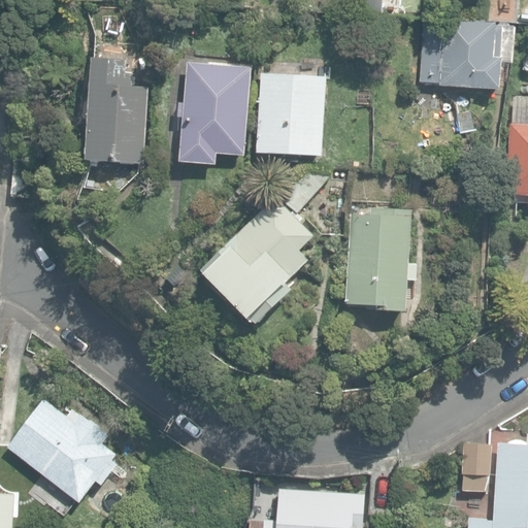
[(488,19),(512,19),(512,0),(493,0),(493,2),(488,2),(488,19)]
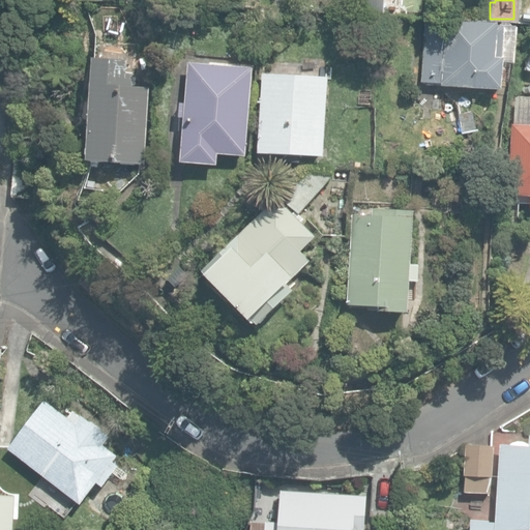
[(442,86),(501,90),(502,82),(505,79),(505,70),(504,67),(504,58),(502,58),(505,26),(498,25),(499,23),(448,19),(447,32),(431,31),(427,82),(442,83),(442,86)]
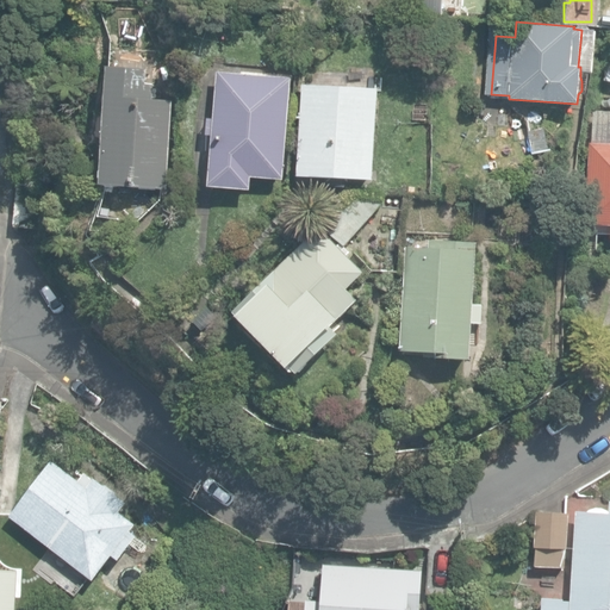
[(100,185),(167,188),(173,100),(153,99),(154,85),(147,83),(147,69),(109,67),(100,185)]
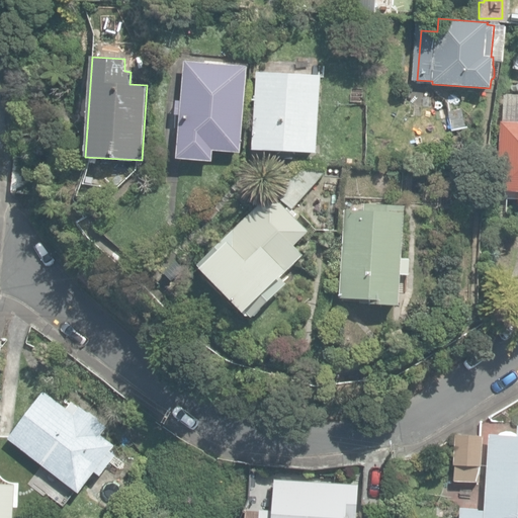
[(177,158),(212,161),(213,149),(241,152),(247,66),(185,61),(182,101),(177,101),(176,114),(181,114),(177,158)]
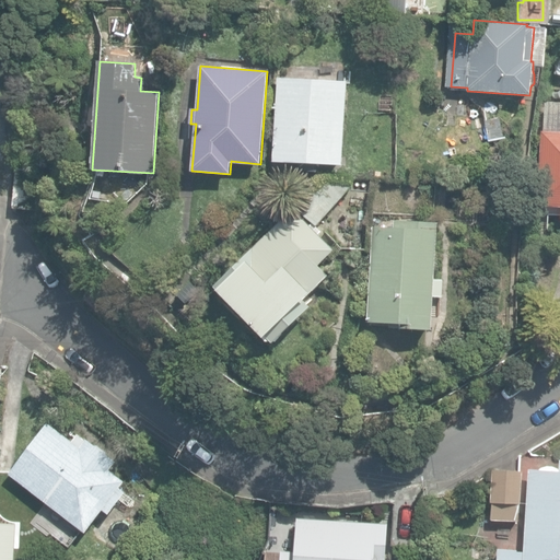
[(299,171),(318,172),(318,163),(341,165),(347,83),(278,79),(272,161),(299,163),(299,171)]
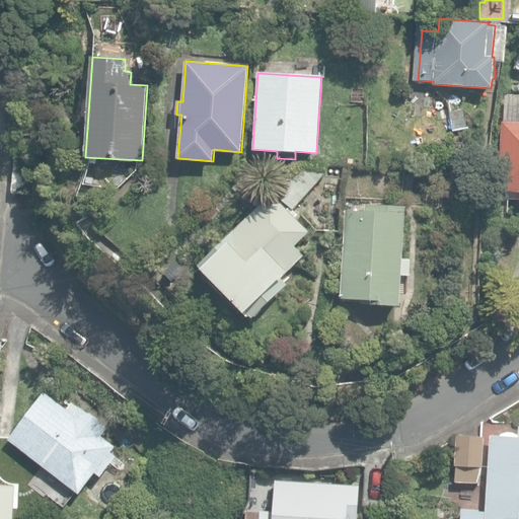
[(518,94),(505,94),(504,122),(501,122),(498,190),(518,191),(518,94)]
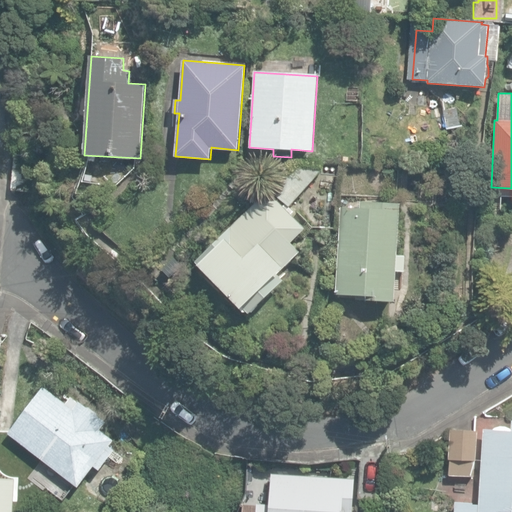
[(271,189),(290,206),(325,167),(299,162),(271,189)]
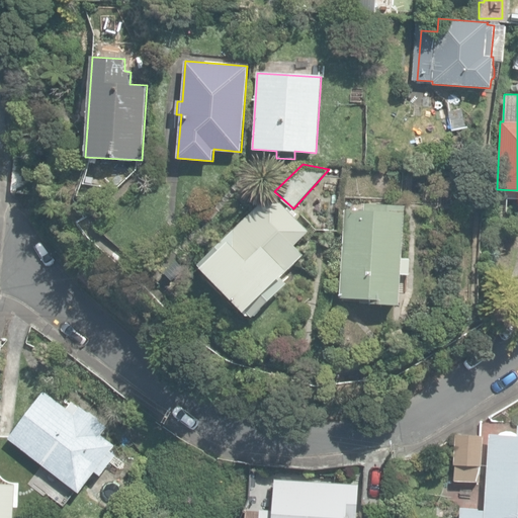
[(245,310),(252,317),(286,283),(281,278),(305,255),(294,245),(309,231),(272,192),(197,264),(243,312),(245,310)]
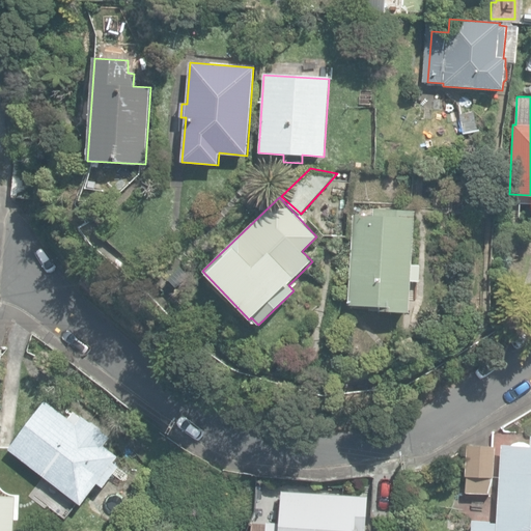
[(352,309),(409,312),(411,281),(419,281),(420,266),(411,264),(415,212),(374,208),(374,217),(355,215),(348,305),(352,305),(352,309)]
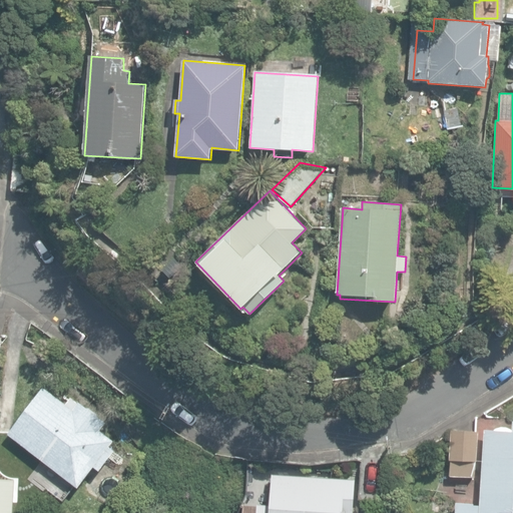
[(8,434),(78,487),(94,467),(99,471),(114,450),(109,447),(114,441),(100,431),(106,423),(79,402),(78,403),(72,398),(67,404),(44,387),(8,434)]
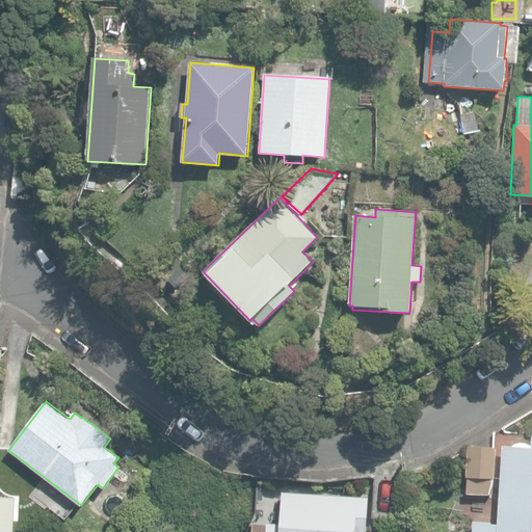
[(531,531),(531,436),(531,448),(503,446),(498,525),(493,524),(493,520),(476,519),(476,523),(474,522),(473,531),(531,531)]
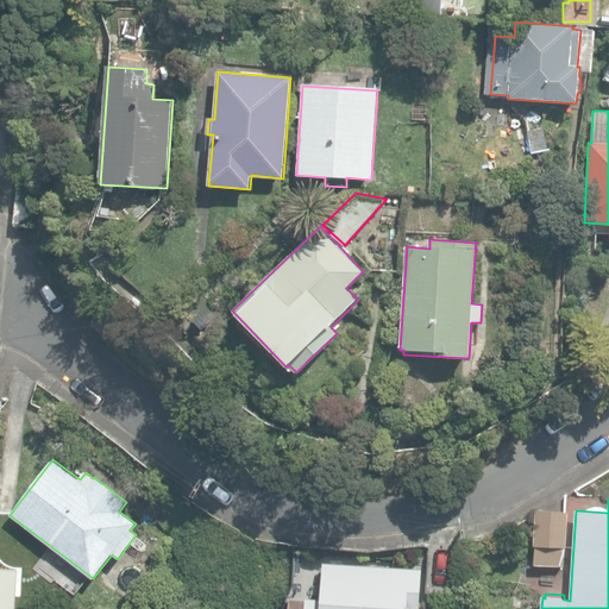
[(535,564),(564,566),(567,512),(537,509),(537,510),(534,545),(537,546),(535,564)]
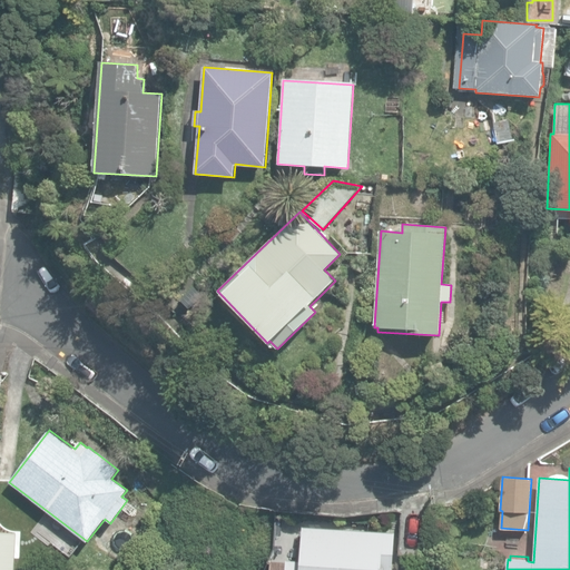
[(286,569),(392,569),(394,533),(303,527),(300,561),(287,560),(286,569)]
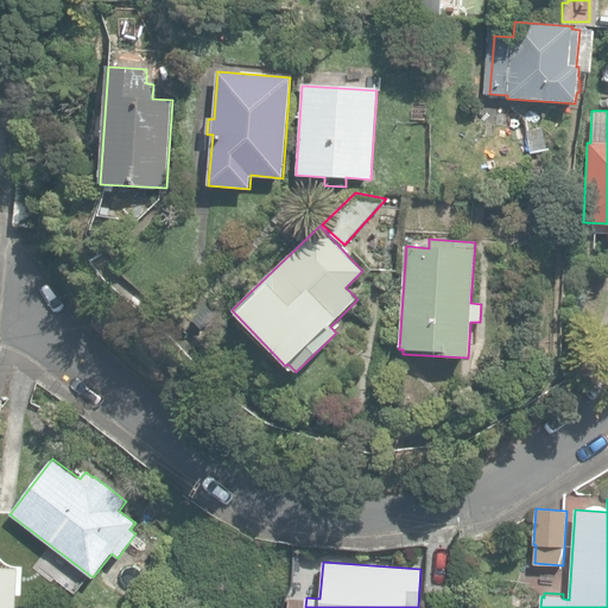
[(0,607),(14,607),(19,567),(0,564),(0,607)]
